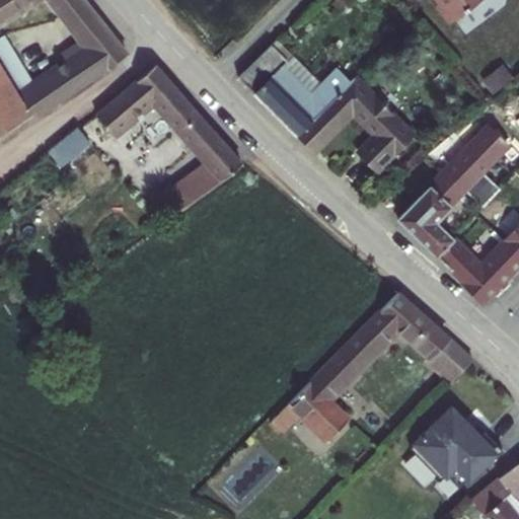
[(0,0),(0,141),(127,55),(104,26),(80,46),(79,44),(67,54),(73,61),(35,85),(6,41),(0,45),(0,21),(33,0),(51,0),(72,26),(92,10),(83,0),(0,0)]
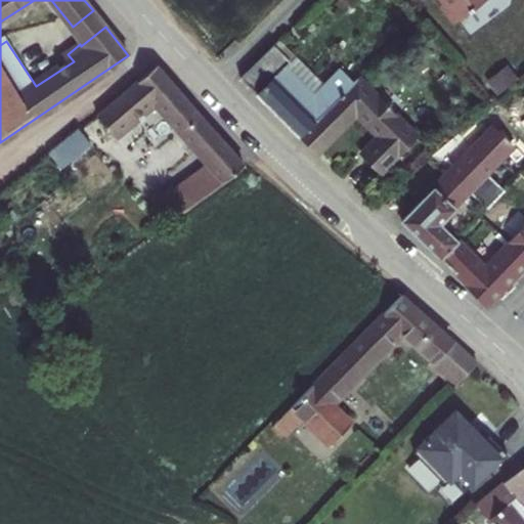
[(435,0),(455,28),(490,0),(435,0)]
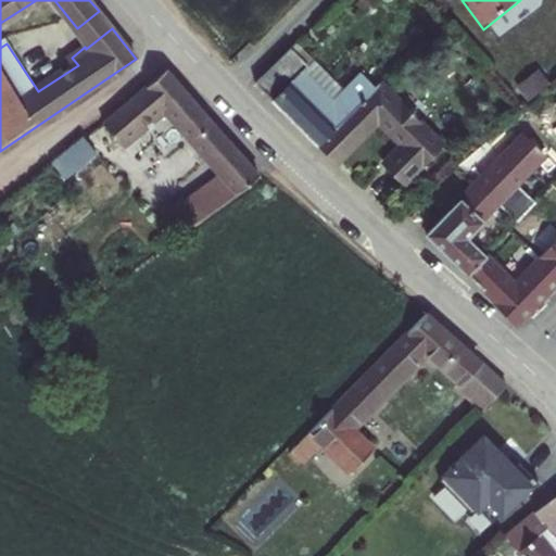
[(290,83),(275,103),(328,159),(339,166),(379,126),(399,146),(381,164),(396,177),(393,180),(405,190),(451,148),(384,81),(377,88),(362,72),(343,88),(315,60),(297,41),(290,47),(308,66),(290,83)]
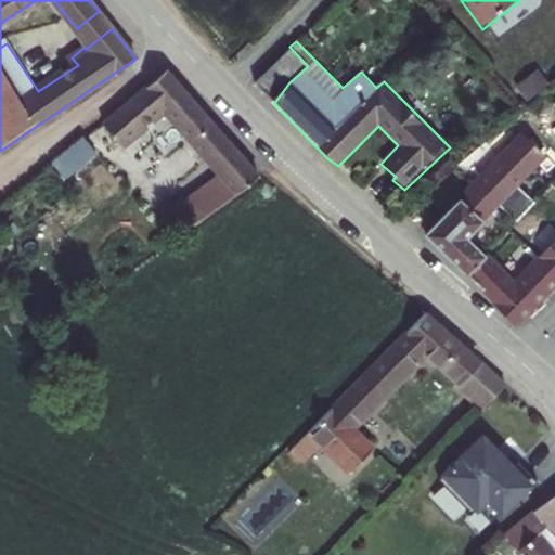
[(216,165),(201,176),(208,188),(173,214),(186,231),(240,192),(258,176),(165,69),(103,124),(121,145),(165,107),(216,165)]
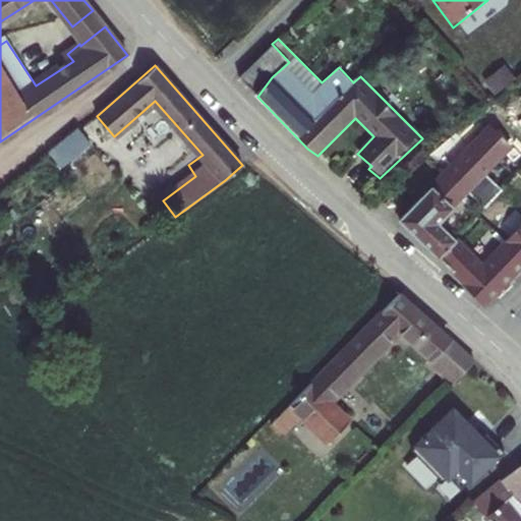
[(514,149),(489,125),(397,224),(488,308),(520,273),(520,225),(484,266),(442,227),(514,149)]
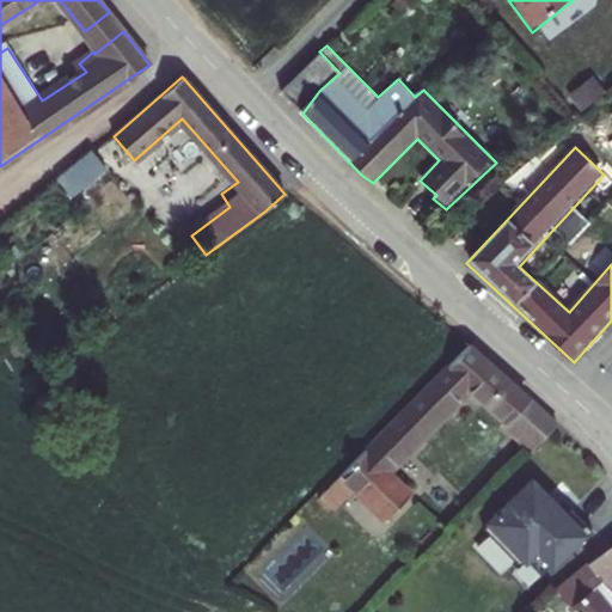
[(56,179),(114,250),(151,222),(93,151),(56,179)]
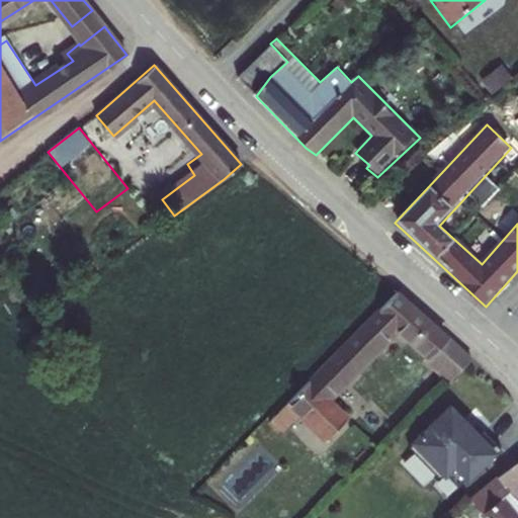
[(281,430),(299,412),(327,439),(348,419),(328,399),(399,328),(430,356),(427,359),(451,382),(472,359),(397,291),(271,420),(281,430)]
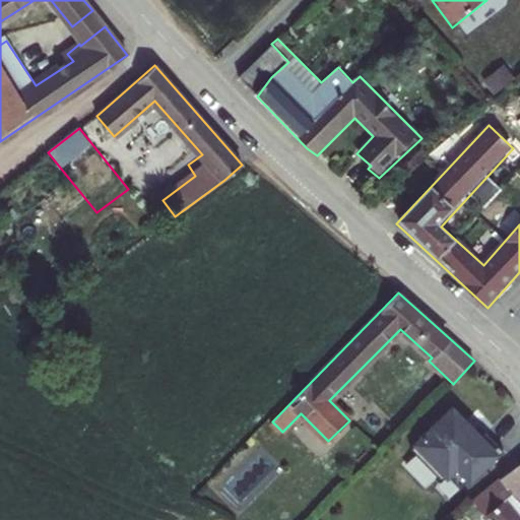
[(460,476),(472,490),(502,461),(454,411),(414,450),(449,485),(460,476)]
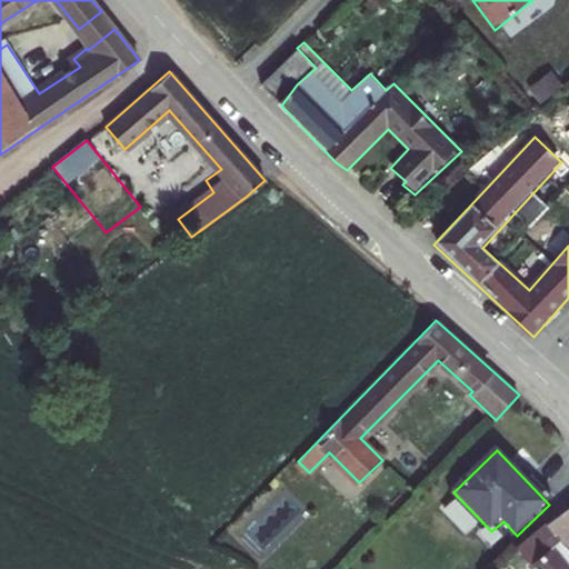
[(293,480),(303,471),(292,459),(282,468),(293,480)]
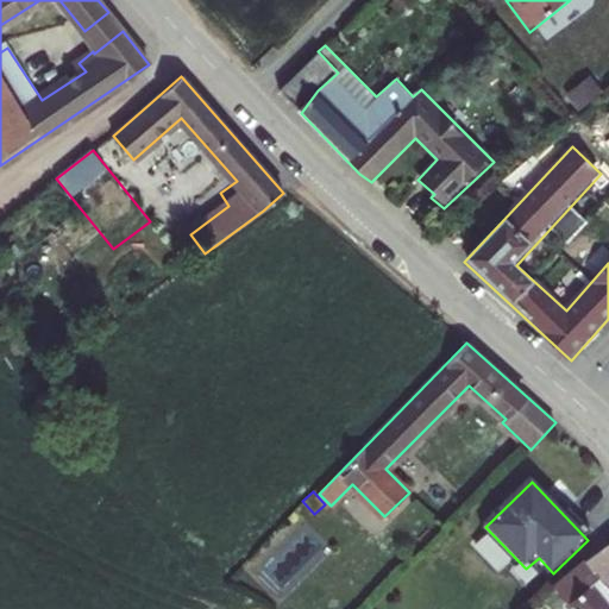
[(280,604),(334,550),(299,514),(244,569),(275,601),(280,604)]
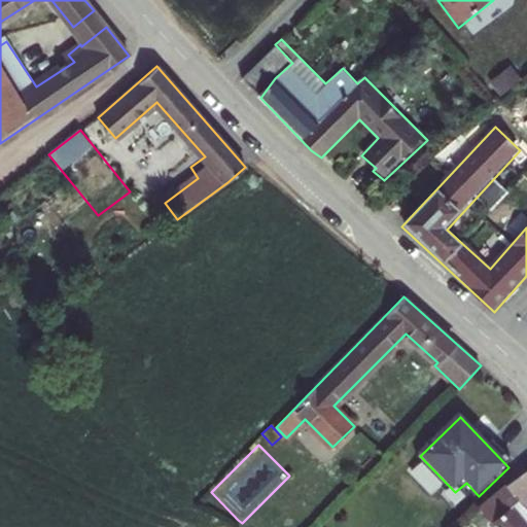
[(526,526),(526,468),(505,484),(479,506),(495,526),(526,526),(526,523),(516,511),(526,501),(526,526)]
